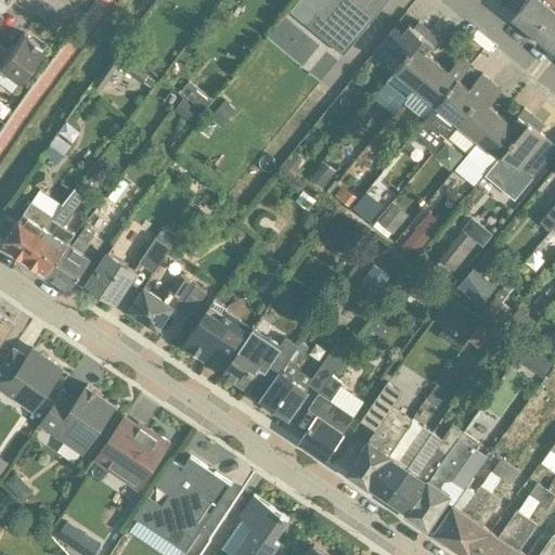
[(297,0),(289,10),(306,24),(315,11),(353,41),(387,0),(297,0)]
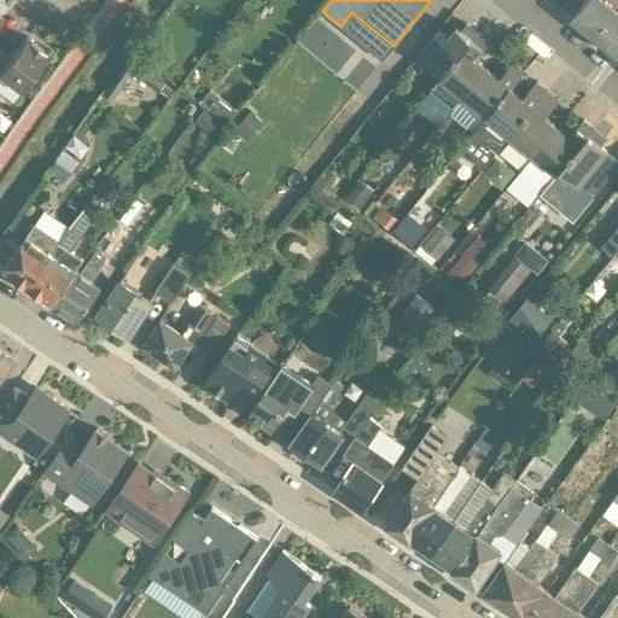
[(614,10),(617,5),(617,0),(586,0),(571,18),(594,38),(614,10)]
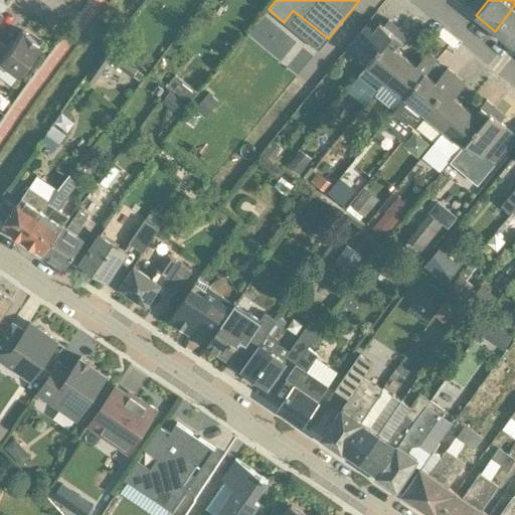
[(514,4),(512,8),(495,31),(514,48),(514,4)]
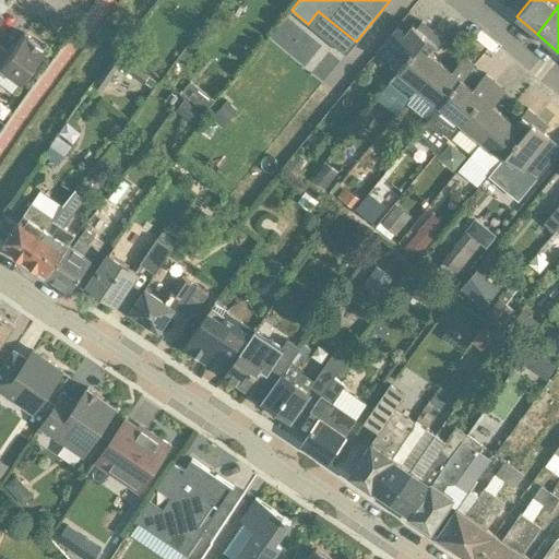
[(293,12),(272,36),(324,83),(346,60),(293,12)]
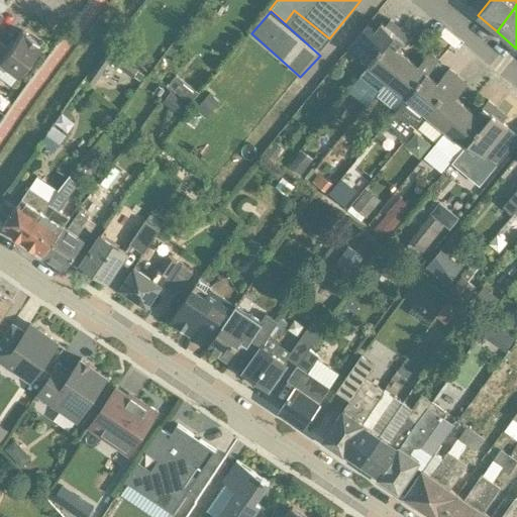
[(370,63),(399,28),(389,20),(386,24),(383,22),(376,31),(367,24),(348,45),(370,63)]
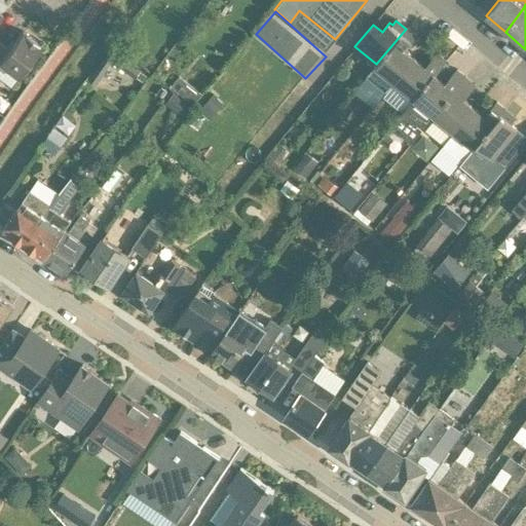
[(392,84),(414,59),(404,50),(416,37),(406,29),(376,64),(367,76),(385,91),(391,84),(392,84)]
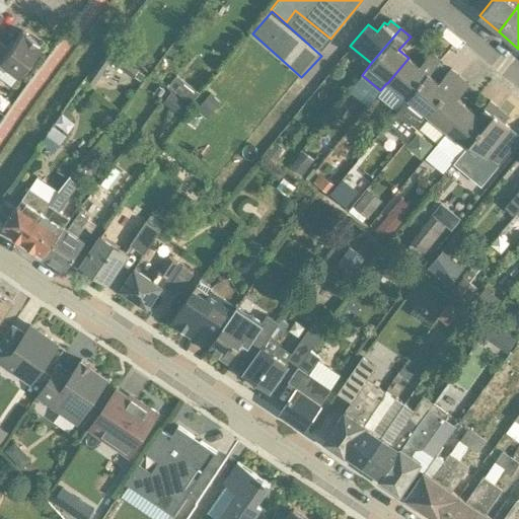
[(0,43),(0,78),(10,86),(41,46),(21,31),(8,50),(0,43)]
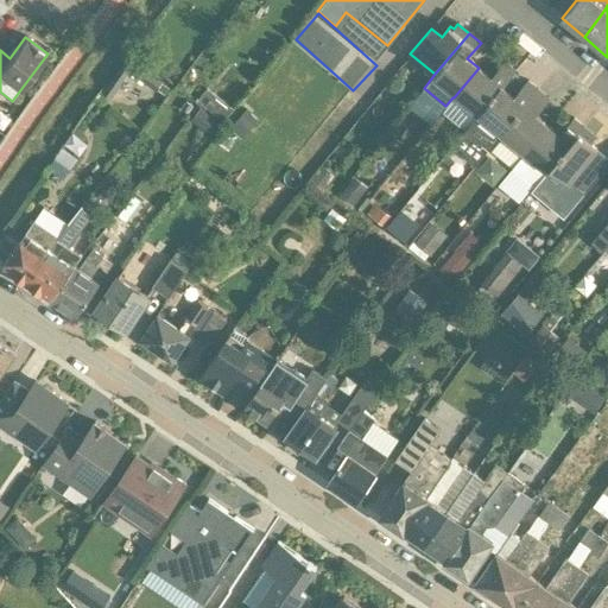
[(112,100),(131,74),(157,92),(158,90),(165,95),(170,88),(163,83),(137,65),(127,58),(102,94),(112,100)]
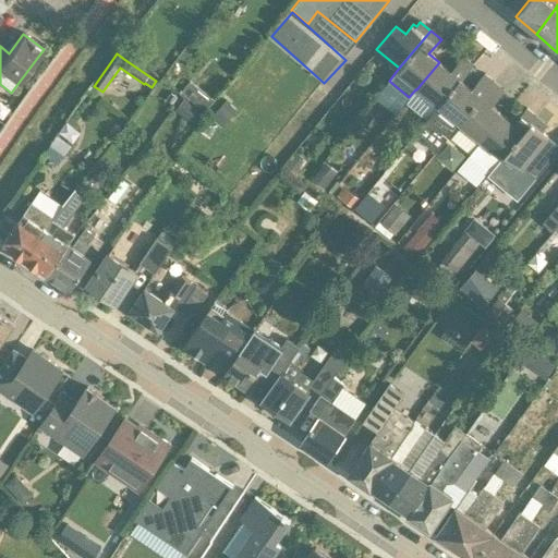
[(437,107),(472,65),(462,57),(451,71),(439,62),(416,89),(437,107)]
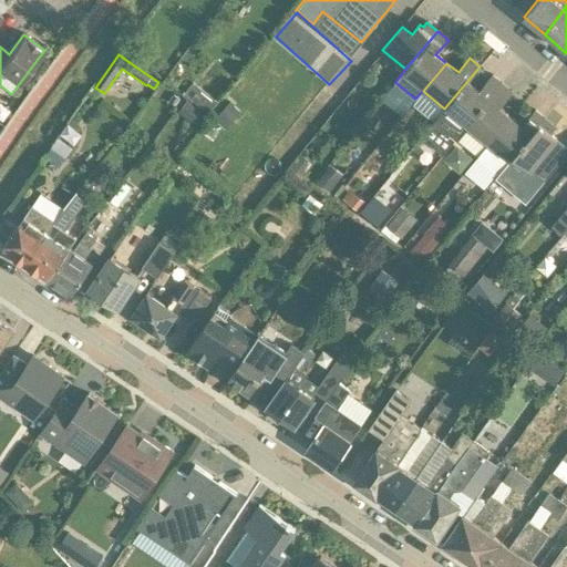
[(466,126),(501,84),(492,75),(480,90),(468,81),(481,68),(480,66),(444,109),(421,136),(443,154),(466,126)]
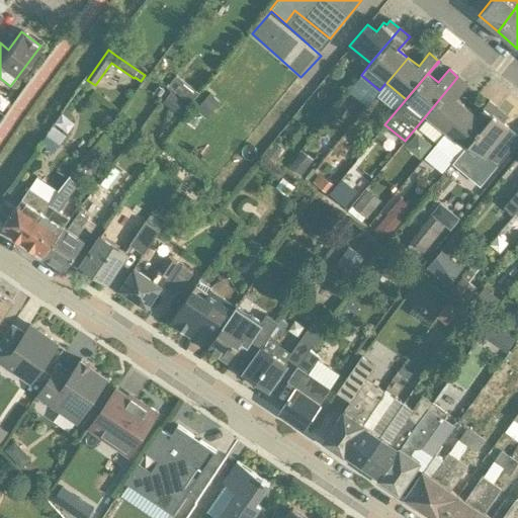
[(170,91),(175,95),(177,93),(190,103),(199,92),(177,75),(177,74),(171,69),(162,81),(171,89),(170,91)]
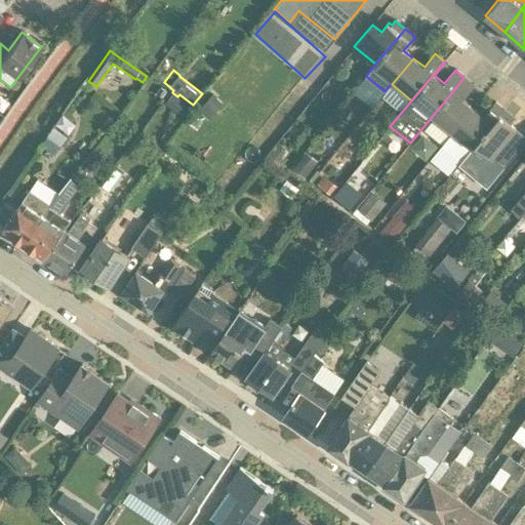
[(442,144),(473,107),(463,98),(474,86),(463,78),(432,117),(434,119),(425,129),(442,144)]
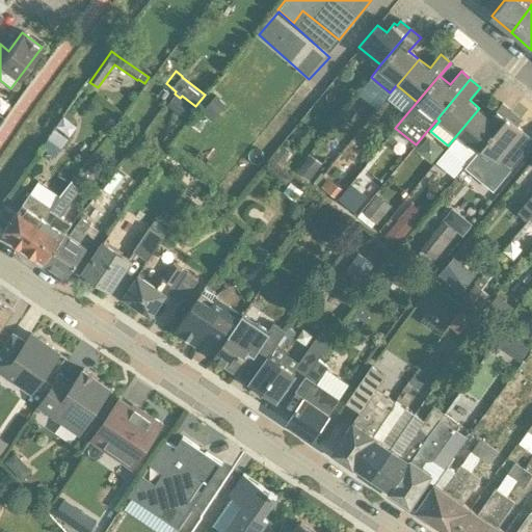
[(170,92),(162,87),(157,95),(164,100),(170,92)]
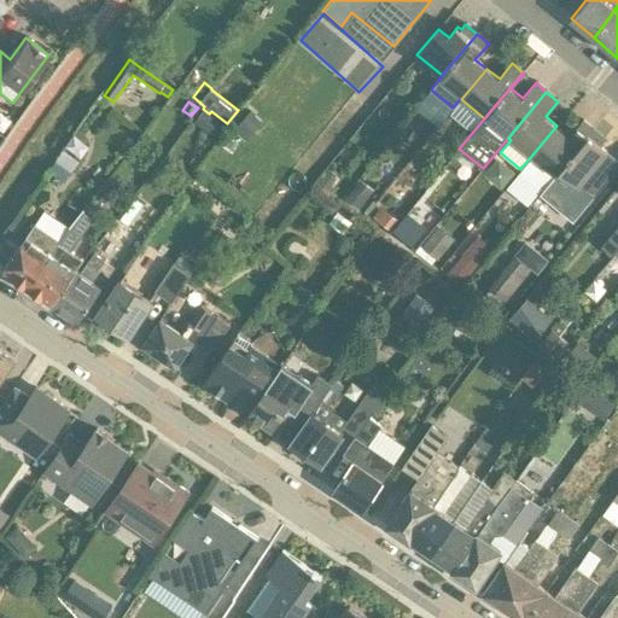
[(193,123),(204,132),(214,118),(203,110),(193,123)]
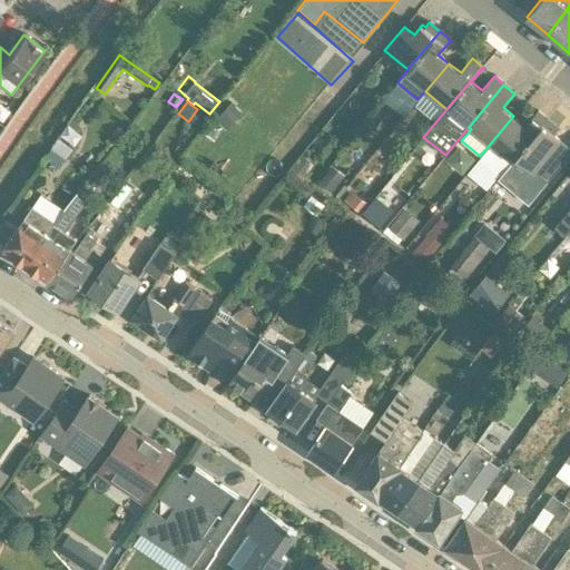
[(225,129),(241,114),(232,104),(216,120),(225,129)]
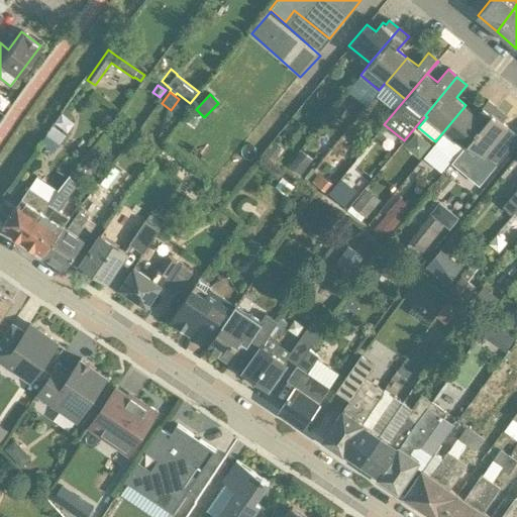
[(464,147),(468,143),(497,109),(487,101),(477,114),(466,105),(435,141),(455,158),(464,147)]
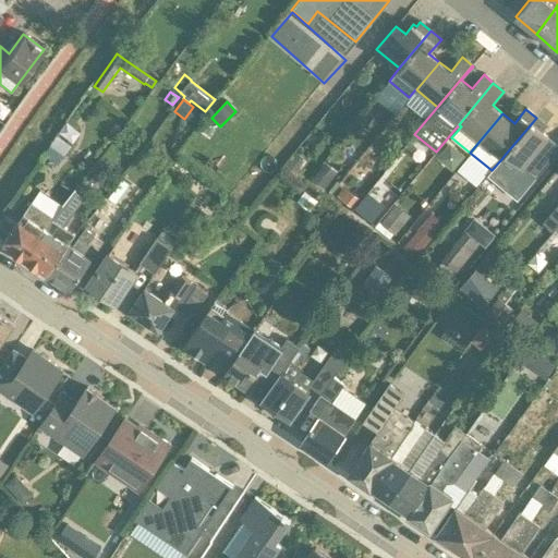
[(555,155),(542,144),(547,137),(542,133),(546,126),(536,118),(505,155),(521,169),(535,180),(555,155)]
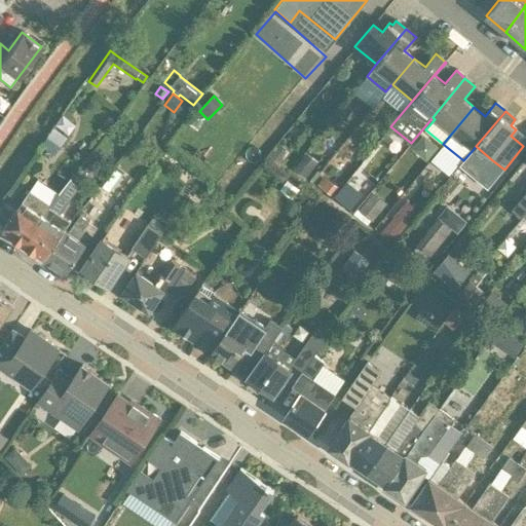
[(53,156),(67,139),(54,129),(42,147),(53,156)]
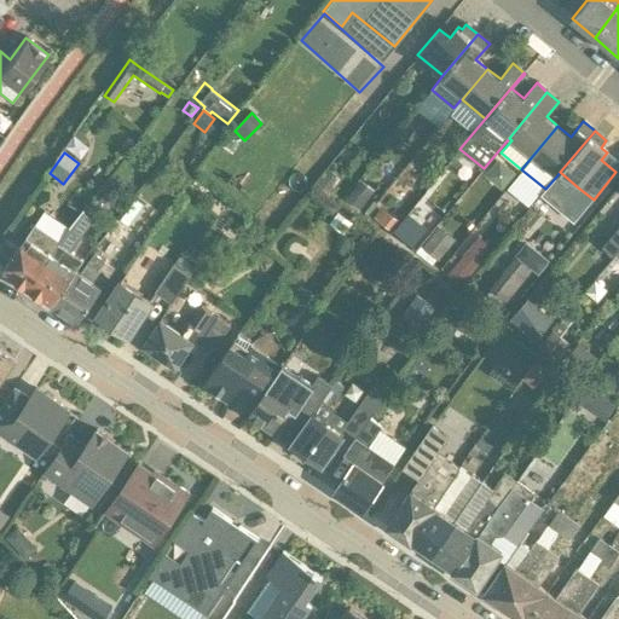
[(340,179),(327,167),(313,183),(328,195),(340,179)]
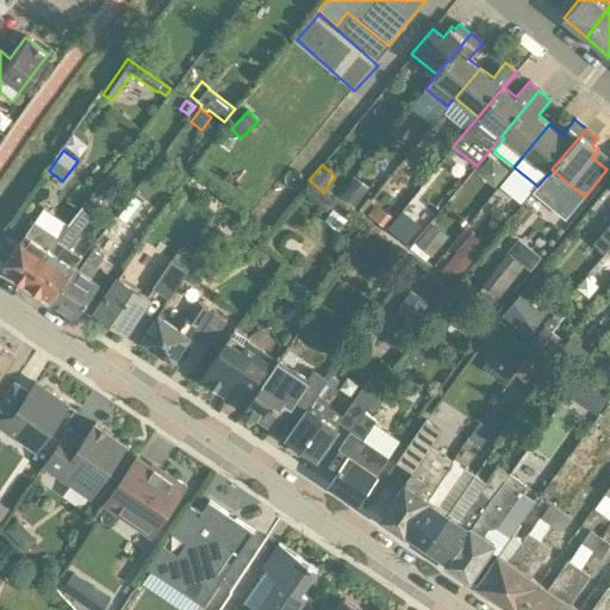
[(371,188),(354,176),(338,197),(355,210),(371,188)]
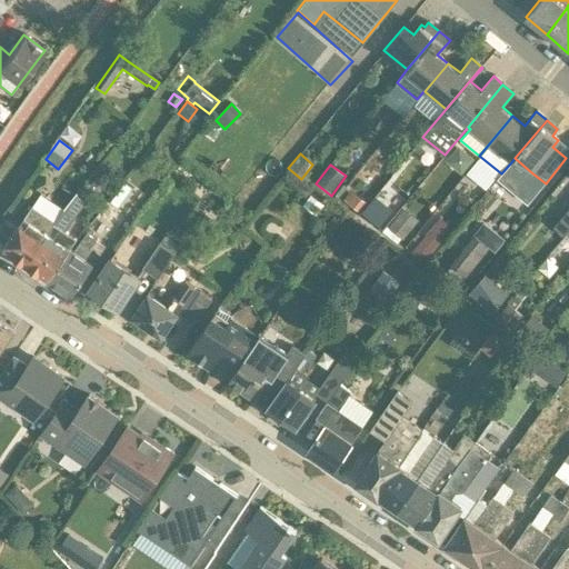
[(366,202),(350,191),(343,200),(359,211),(366,202)]
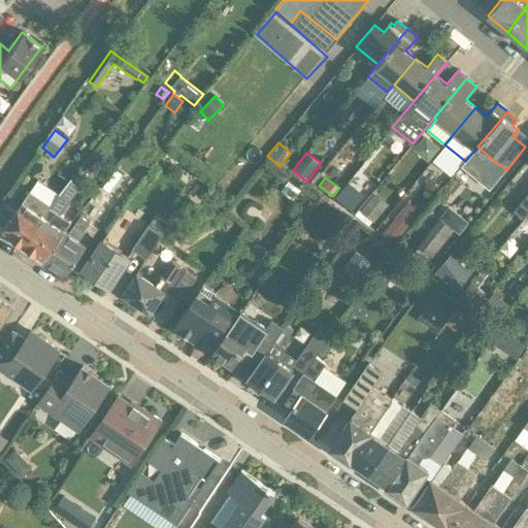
[(22,246),(57,194),(58,193),(38,179),(15,212),(5,205),(0,211),(0,229),(3,231),(2,232),(22,246)]
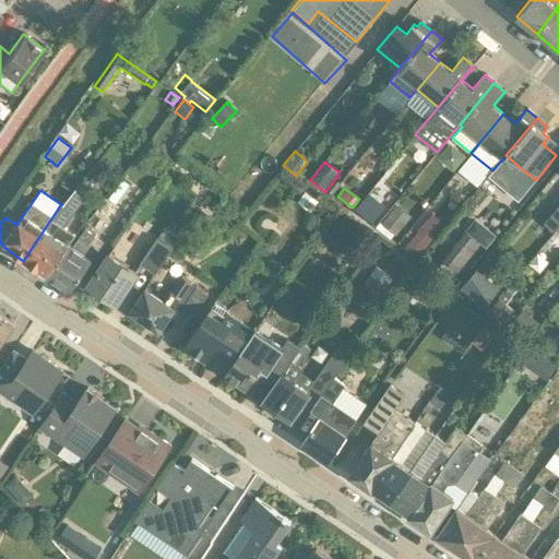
[(317,201),(304,192),(296,202),(310,212),(317,201)]
